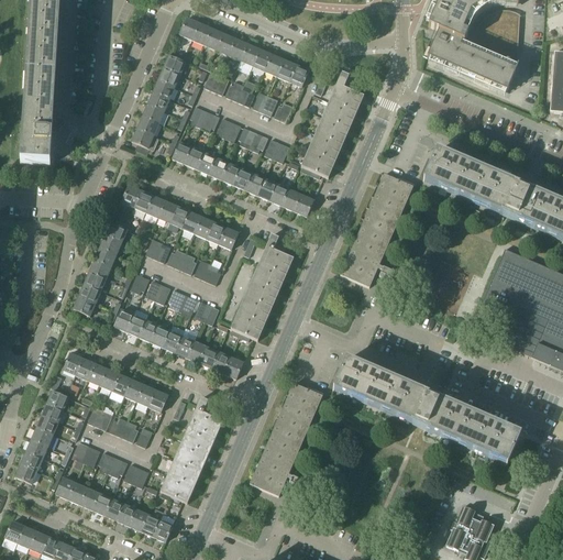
[(30,0),(21,143),(20,162),(50,164),(53,119),(54,119),(62,0),(30,0)]
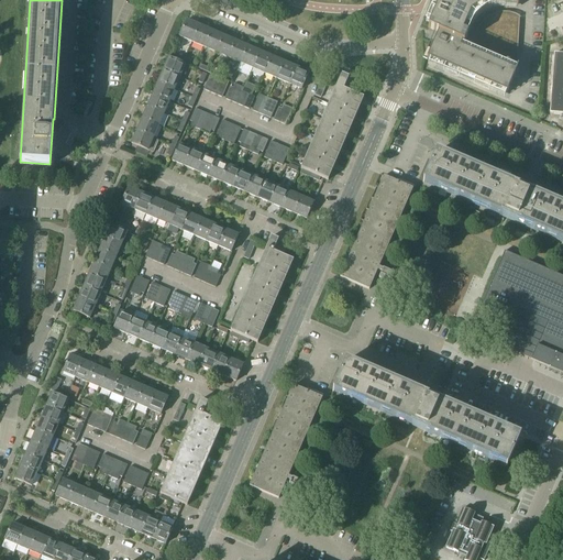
[(434,29),(422,55),(506,91),(516,70),(462,47),(475,17),(494,4),(517,6),(518,0),(439,0),(428,26),(434,29)]
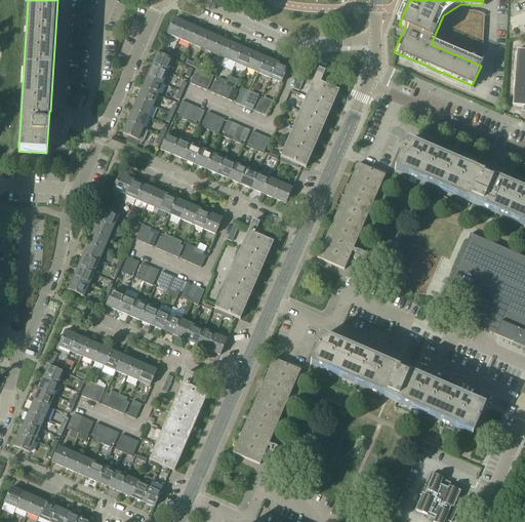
[(179,37),(186,22),(174,16),(167,32),(179,37)]
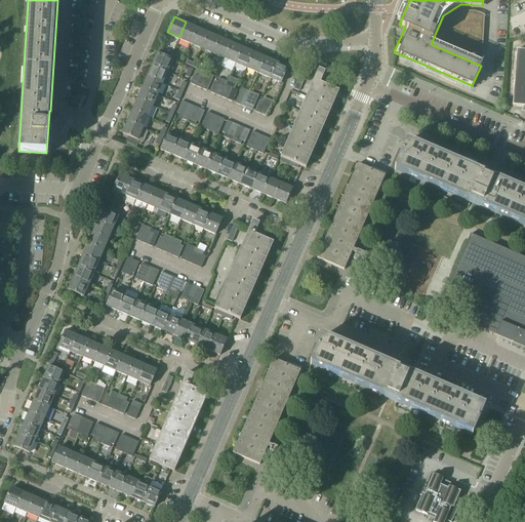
[(191,42),(197,27),(186,22),(179,37),(191,42)]
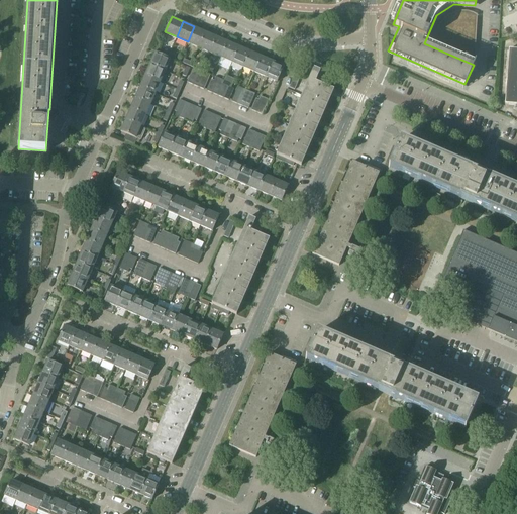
[(199,46),(205,30),(194,26),(188,41),(199,46)]
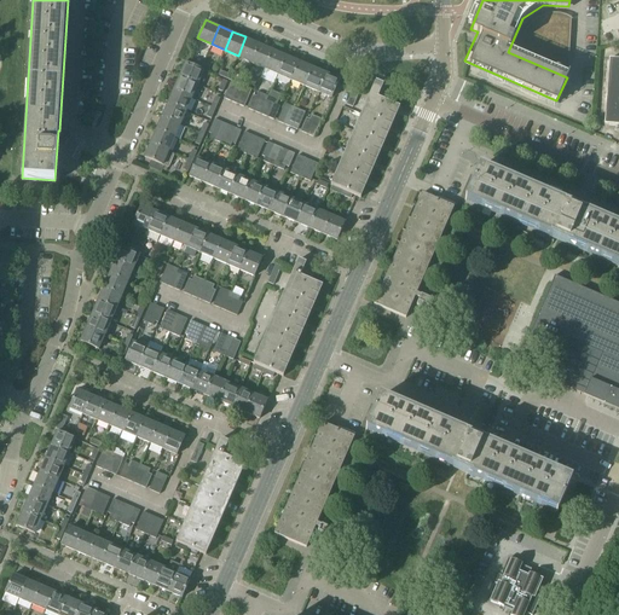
[(252,61),(259,42),(246,36),(238,56),(252,61)]
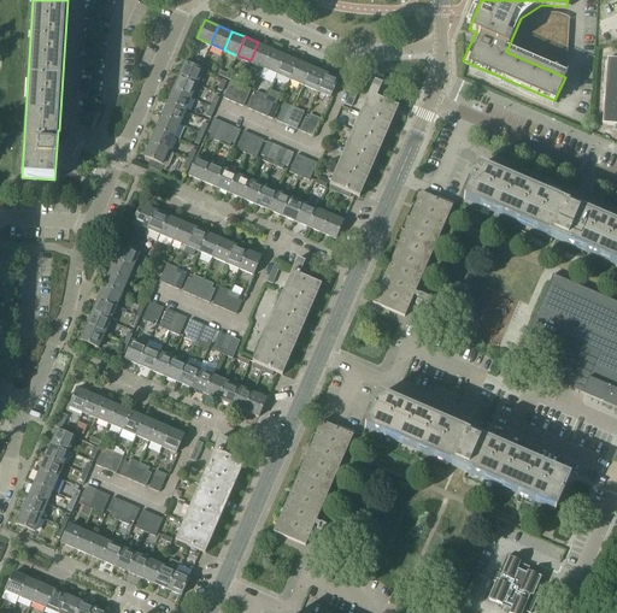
[(264,66),(271,48),(258,42),(251,60),(264,66)]
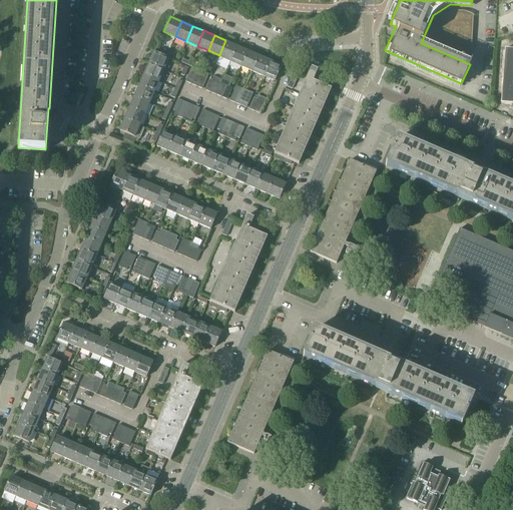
[(229,60),(236,45),(225,40),(219,55),(229,60)]
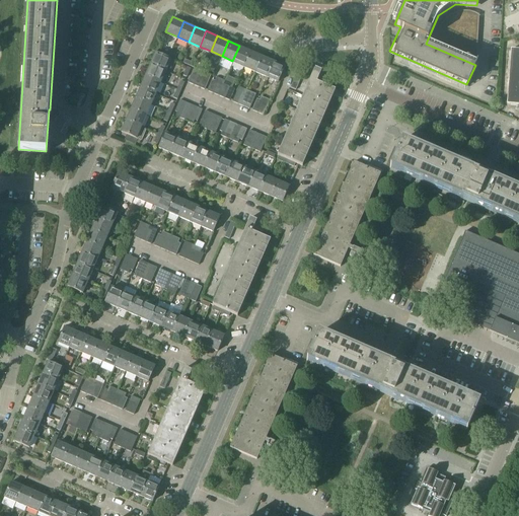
[(244,66),(250,51),(239,46),(232,61),(244,66)]
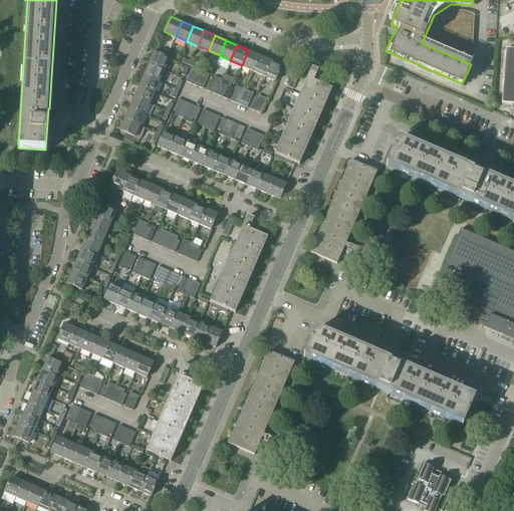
[(512,101),(512,105),(510,105),(513,106),(513,47),(506,46),(502,101),(512,101)]
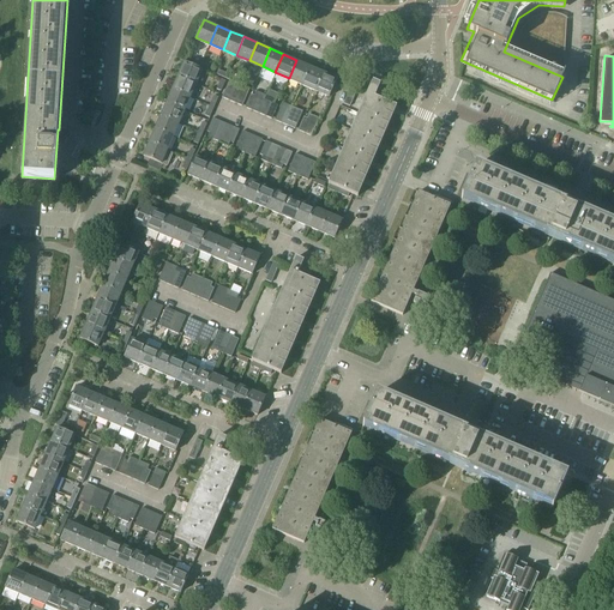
[(192,64),(184,60),(178,74),(196,82),(202,68),(202,67),(199,66),(192,64)]
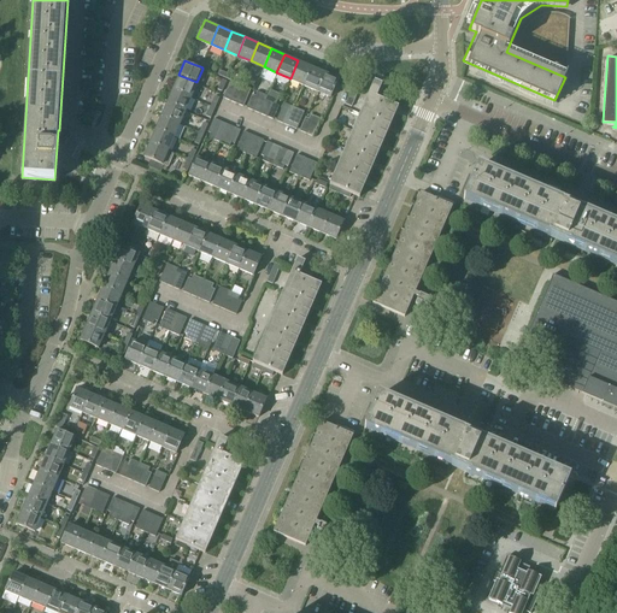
[(303,83),(311,65),(298,60),(291,78),(303,83)]
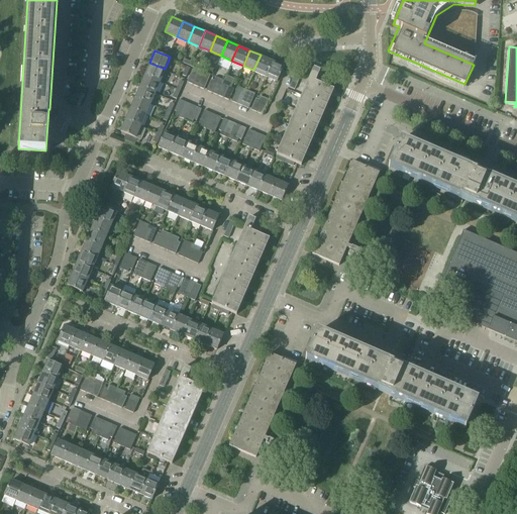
[(265,75),(272,60),(261,55),(253,70),(265,75)]
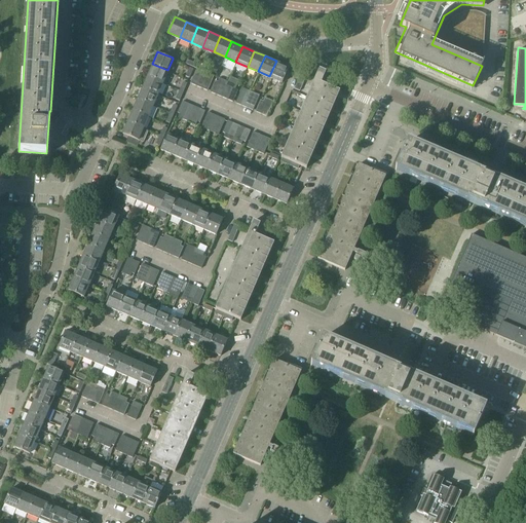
[(282,81),(289,66),(276,61),(269,76),(282,81)]
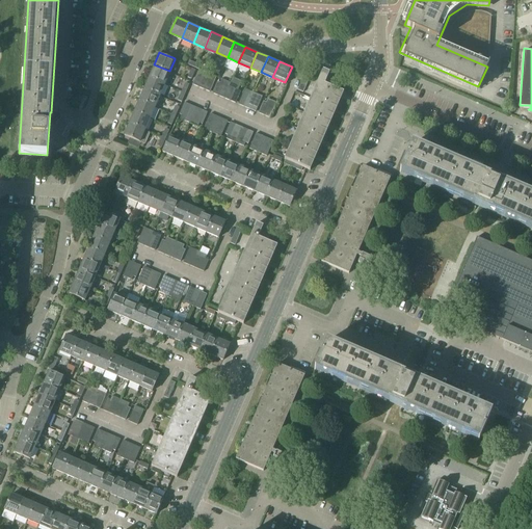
[(149,76),(164,83),(169,71),(154,64),(149,76)]
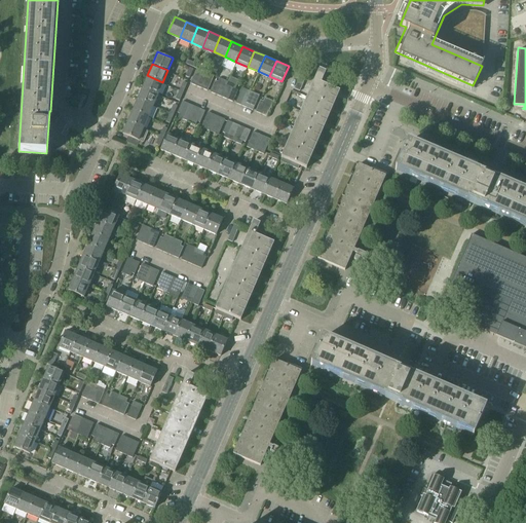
[(283,155),(291,159),(300,162),(306,165),(340,88),(322,80),(326,70),(320,67),(282,155),(283,155)]
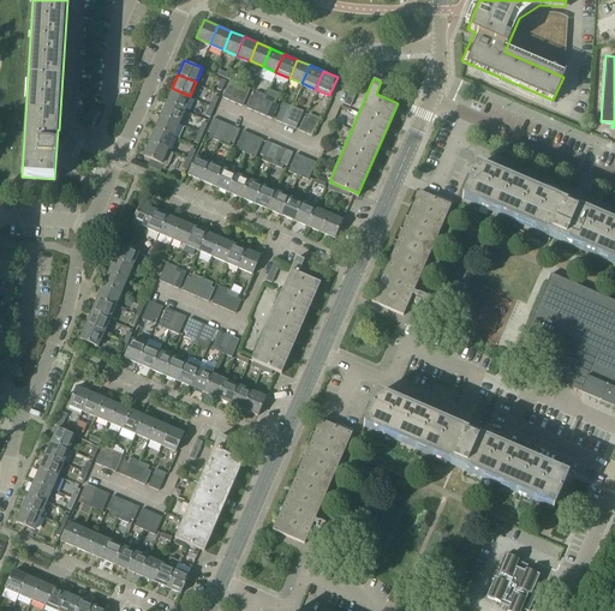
[(228,83),(222,96),(230,99),(234,87),(228,83)]
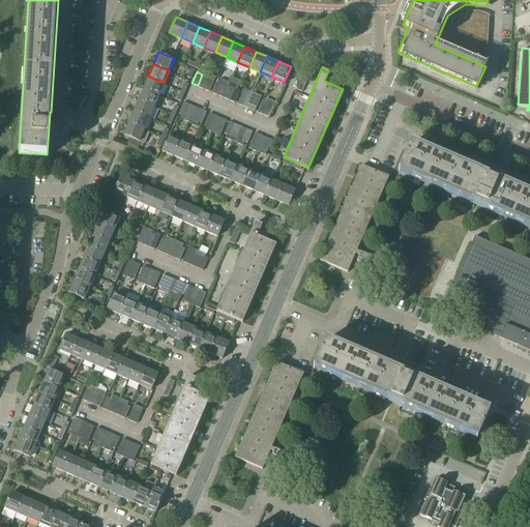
[(308,74),(303,71),(296,87),(302,89),(308,74)]
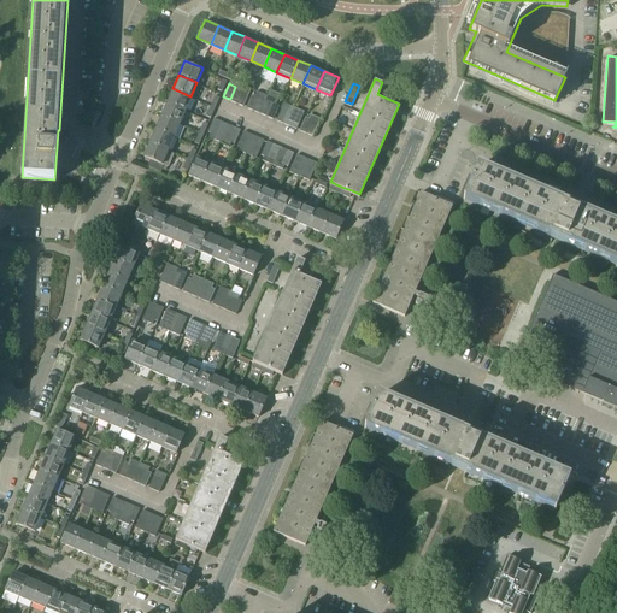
[(239,88),(235,87),(230,99),(238,102),(242,89),(239,88)]
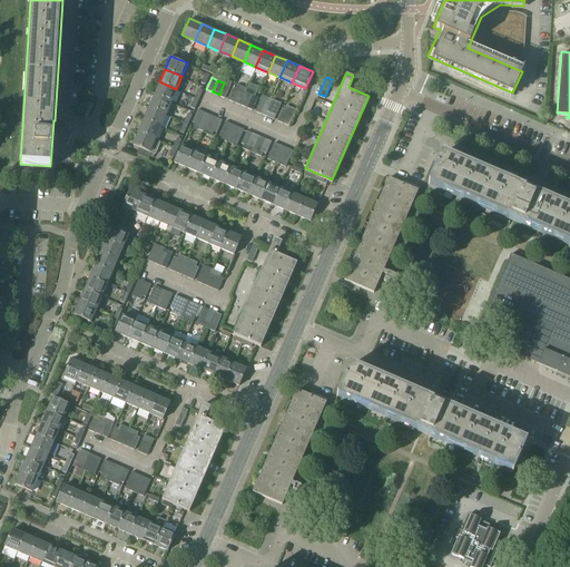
[(155,94),(172,101),(176,89),(159,81),(155,94)]
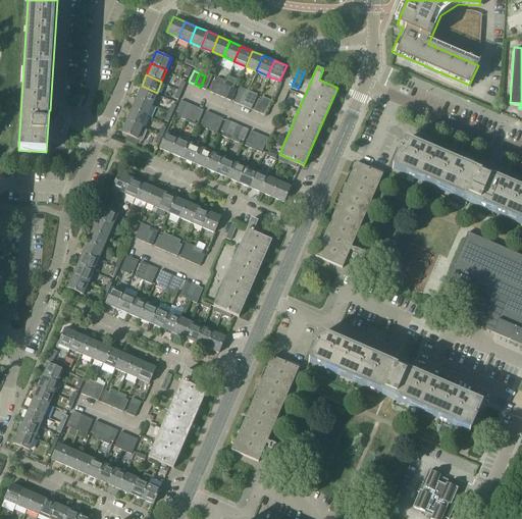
[(206,89),(211,78),(205,75),(201,87),(206,89)]
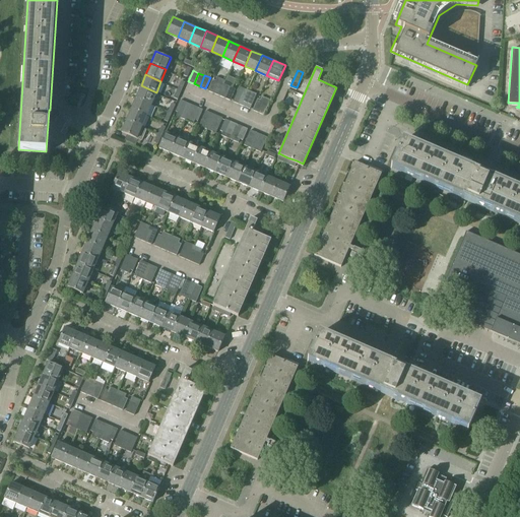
[(208,89),(213,92),(218,81),(212,78),(208,89)]
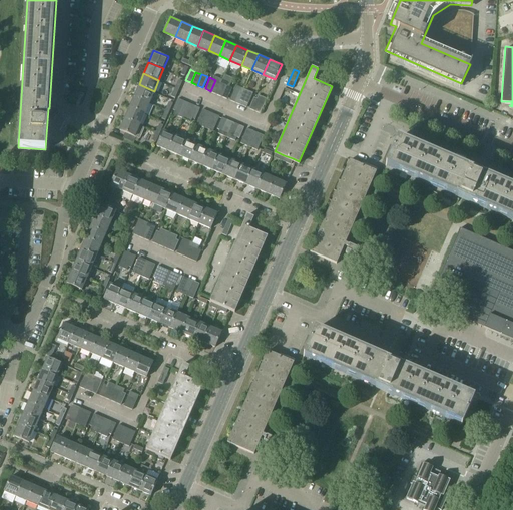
[(220,82),(215,80),(210,91),(216,93),(220,82)]
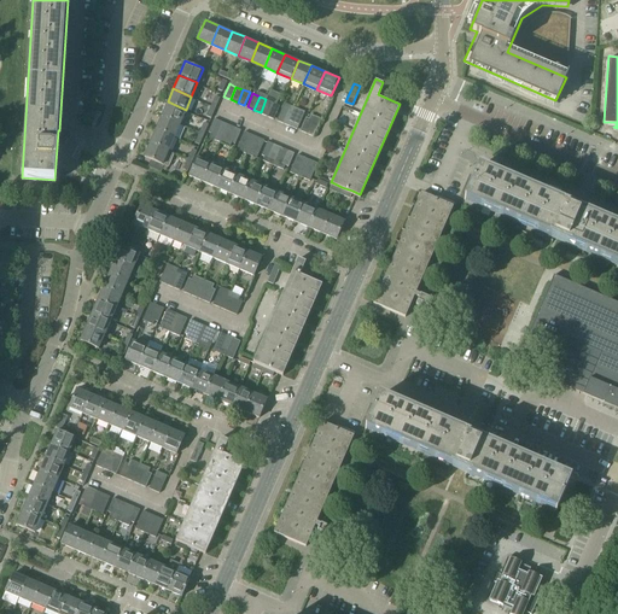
[(266,99),(261,112),(267,115),(273,101),(266,99)]
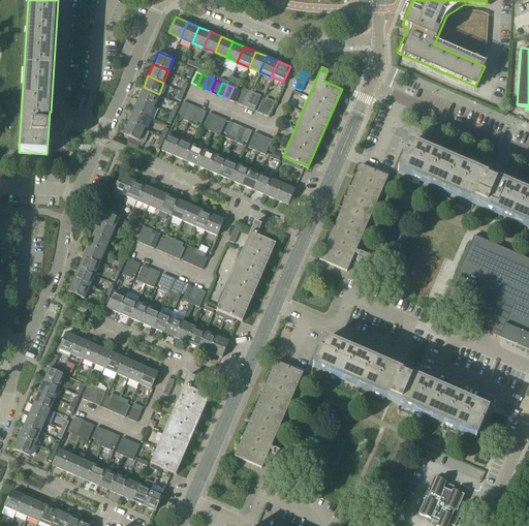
[(159,94),(144,87),(138,98),(154,105),(159,94)]
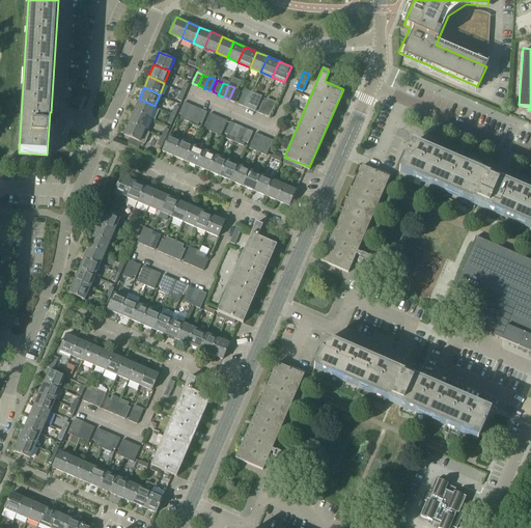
[(238,89),(234,87),(229,99),(234,102),(240,90),(238,89)]
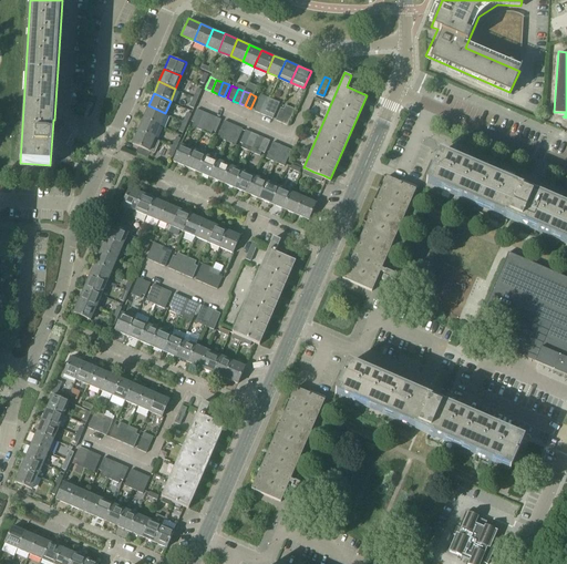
[(259,98),(254,110),(259,112),(265,100),(259,98)]
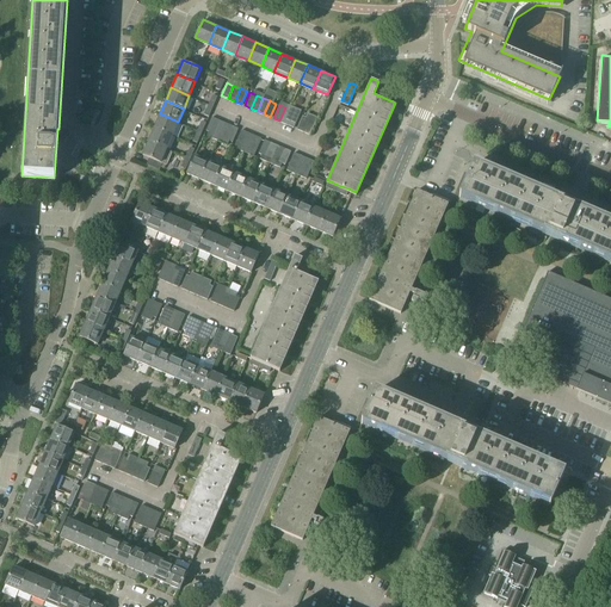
[(289,109),(285,107),(279,121),(288,124),(292,111),(289,109)]
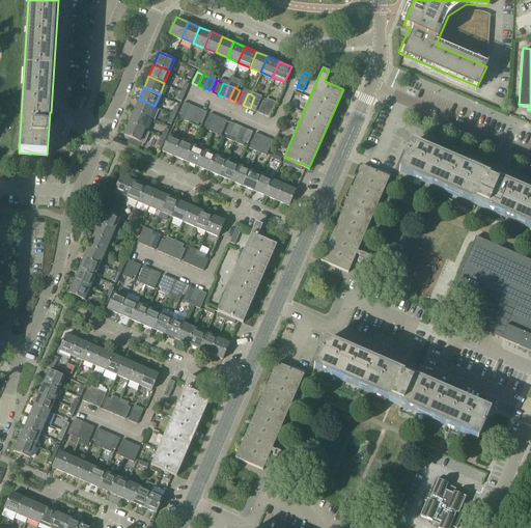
[(255,110),(260,99),(254,96),(250,108),(255,110)]
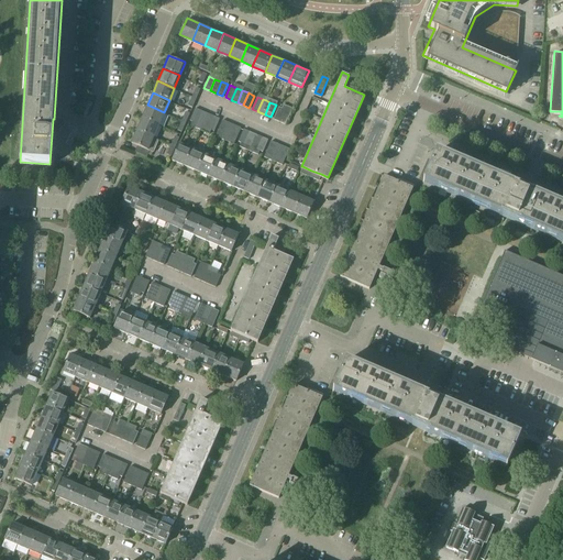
[(164,112),(147,105),(142,117),(158,124),(164,112)]
